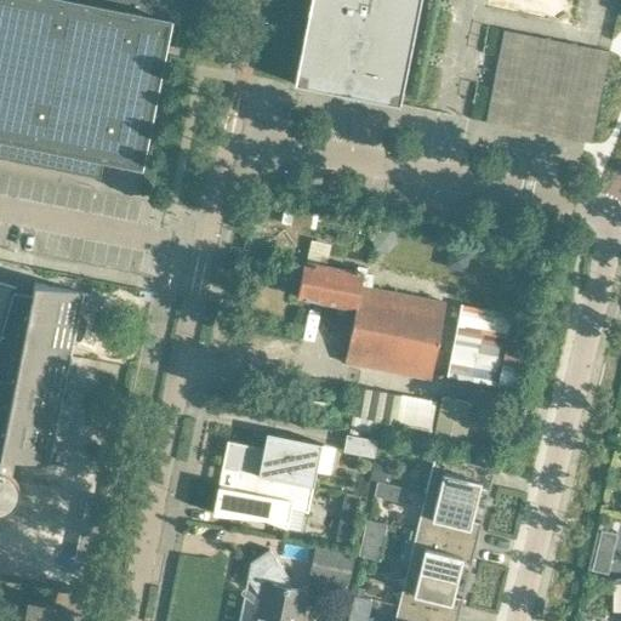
[(0,0),(0,158),(100,178),(104,157),(140,164),(167,23),(177,26),(177,24),(178,21),(181,6),(171,5),(171,0),(0,0)]
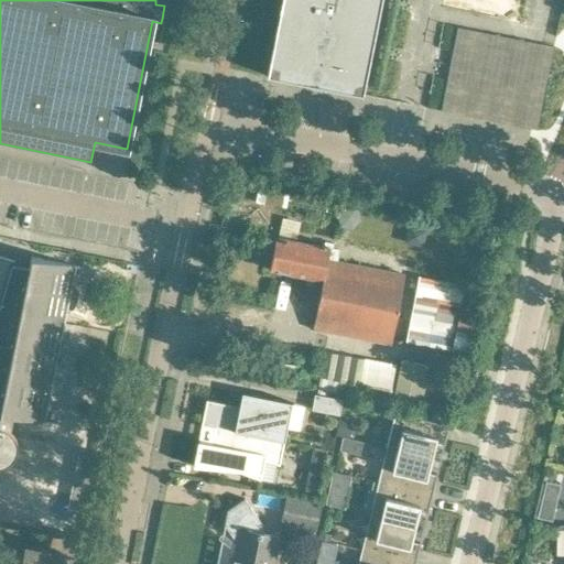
[(282,0),(267,76),(362,95),(381,0),(282,0)]
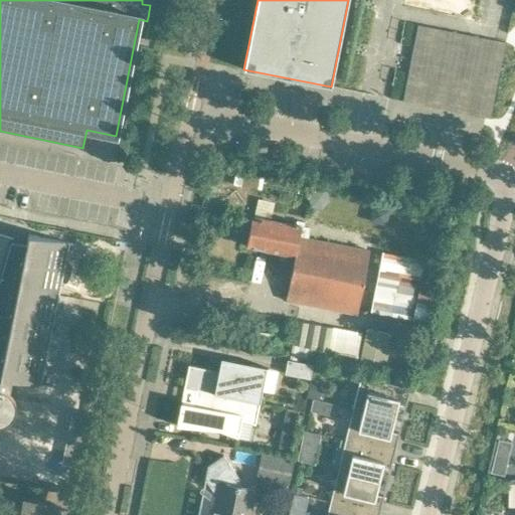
[(250,92),(240,90),(237,101),(248,103),(250,92)]
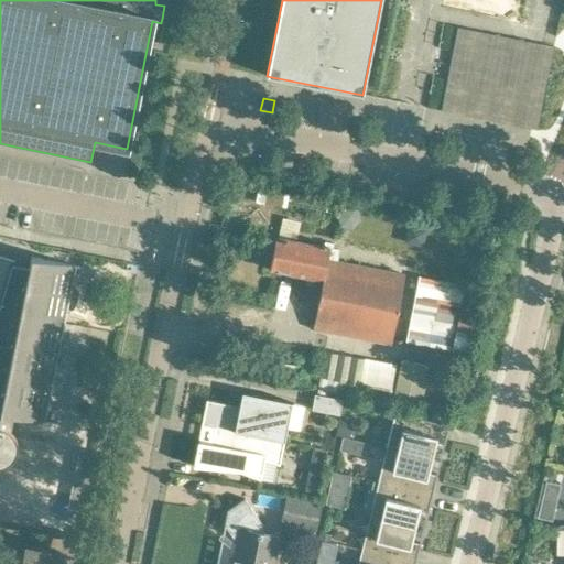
[(235,185),(227,223),(242,226),(251,188),(235,185)]
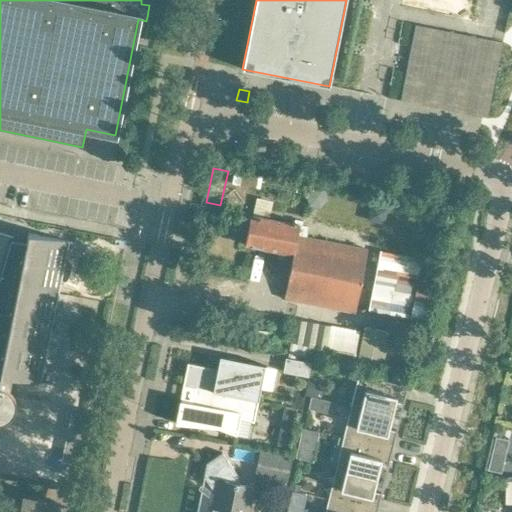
[(234,171),(232,184),(248,187),(250,174),(234,171)]
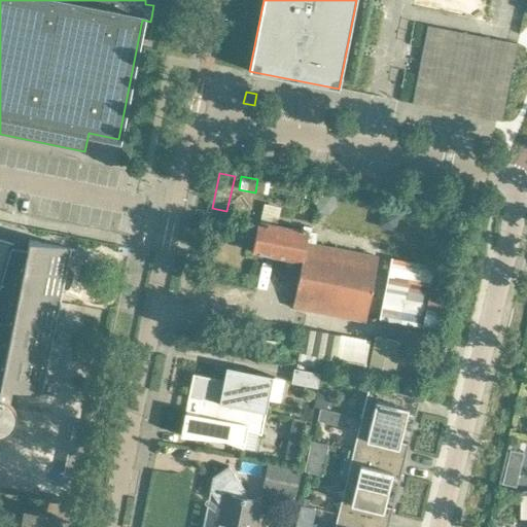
[(257,222),(252,252),(302,262),(292,308),(365,322),(378,257),(378,256),(381,237),(324,225),(320,245),(319,244),(319,245),(315,245),(316,240),(315,239),(316,234),(310,232),(311,227),(304,226),(303,229),(301,227),(301,231),(276,225),(260,222),(257,222)]
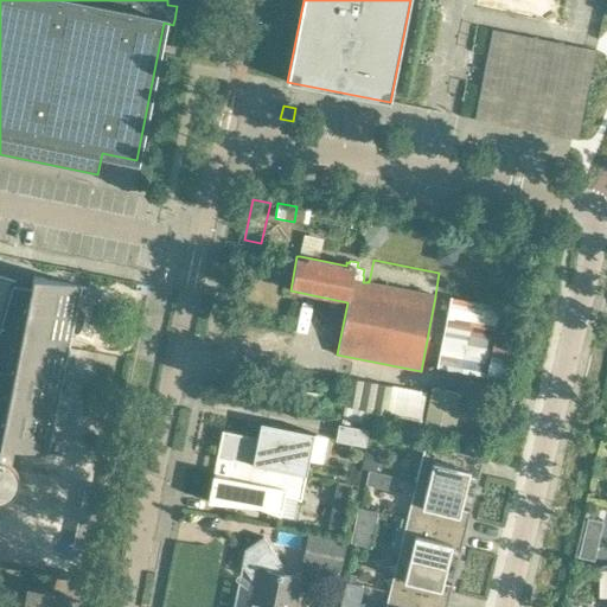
[(0,275),(0,500),(1,500),(4,500),(5,499),(10,498),(11,497),(13,494),(16,492),(16,491),(17,490),(18,487),(18,484),(18,481),(17,479),(17,475),(16,473),(14,471),(13,468),(12,466),(11,464),(13,448),(62,458),(62,457),(49,453),(82,288),(95,291),(95,289),(33,276),(31,288),(14,285),(16,281),(0,275)]
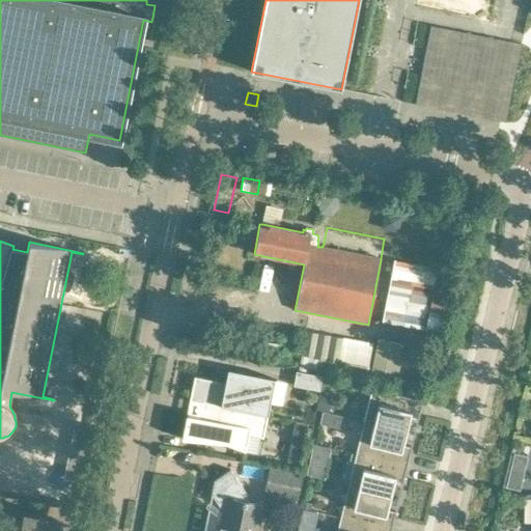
[(393,261),(382,322),(423,329),(421,341),(440,344),(449,299),(451,288),(432,284),(436,269),(393,261)]
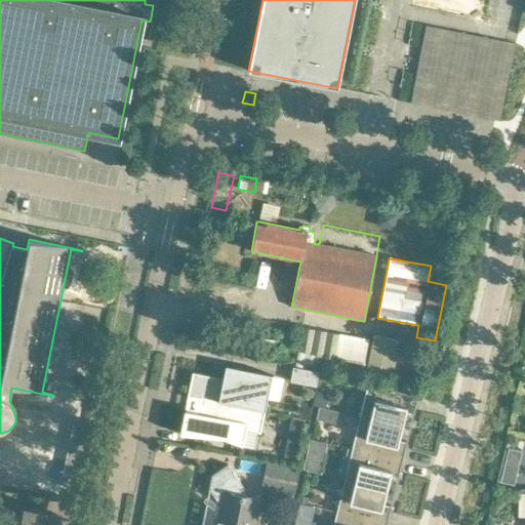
[(301,352),(335,357),(335,354),(365,359),(369,337),(306,327),(301,352)]
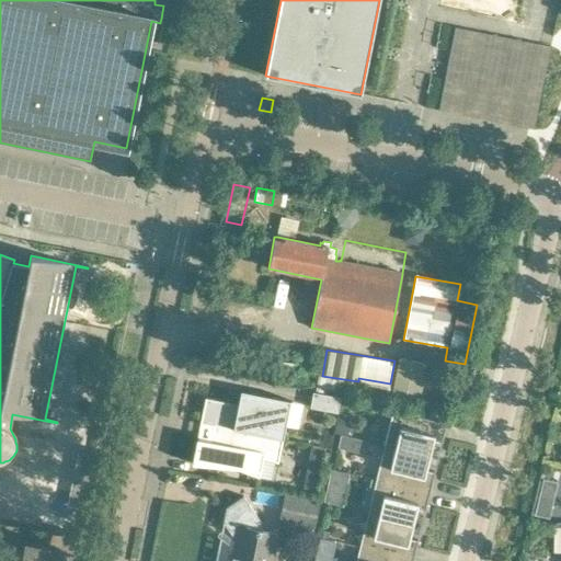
[(393,388),(391,400),(453,412),(458,380),(422,373),(424,364),(399,358),(393,388)]
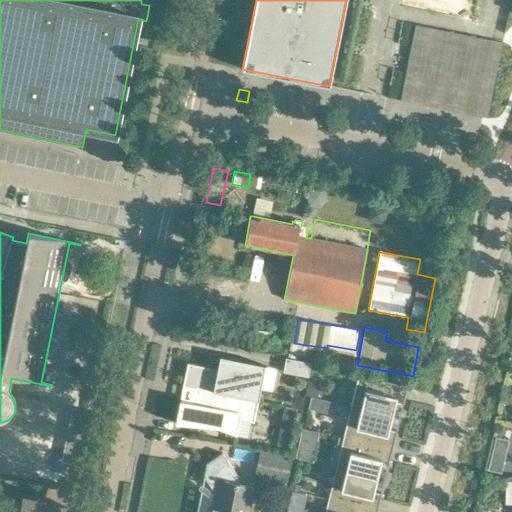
[(258,401),(265,365),(220,356),(217,370),(209,368),(187,363),(183,387),(184,387),(184,386),(195,389),(258,401)]
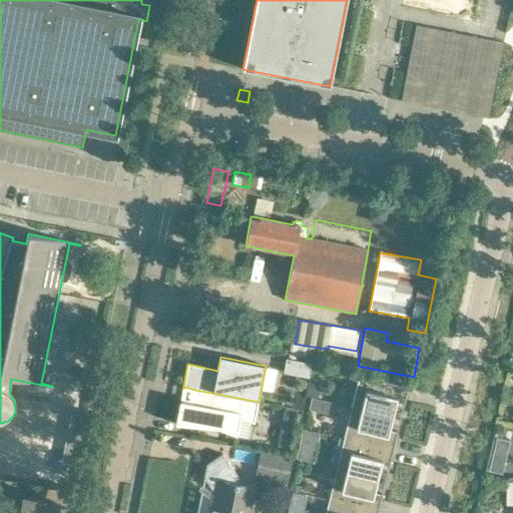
[(287,359),(284,373),(309,378),(312,364),(287,359)]
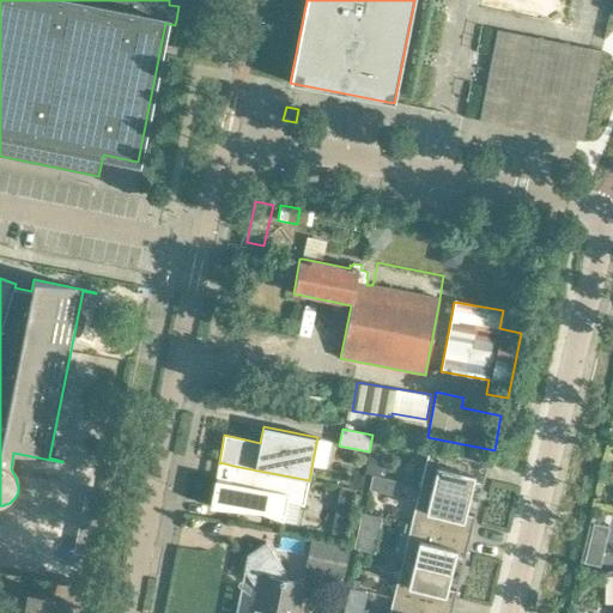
[(418,485),(418,486),(468,498),(472,481),(481,484),(481,485),(483,485),(487,462),(428,448),(428,449),(432,450),(434,463),(423,486),(418,485)]
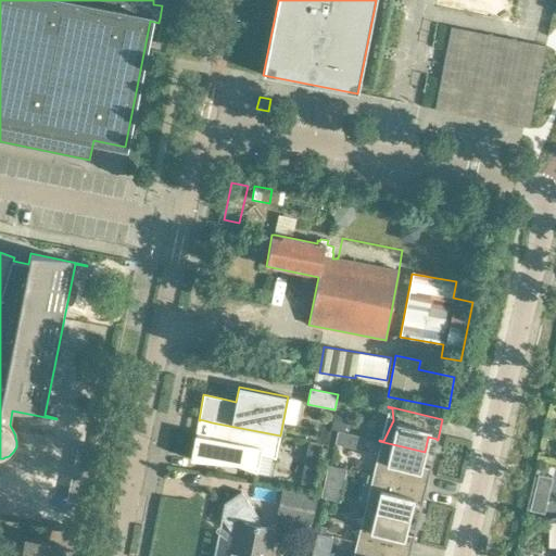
[(336,411),(332,428),(346,431),(351,415),(336,411)]
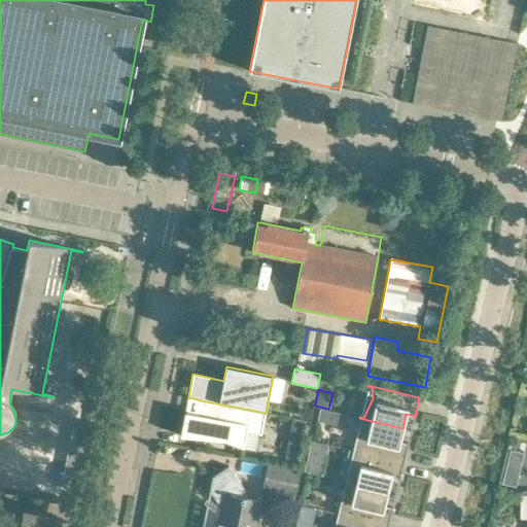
[(266,413),(201,400),(198,415),(185,412),(180,435),(221,441),(243,449),(247,431),(259,433),(258,434),(261,434),(266,413)]
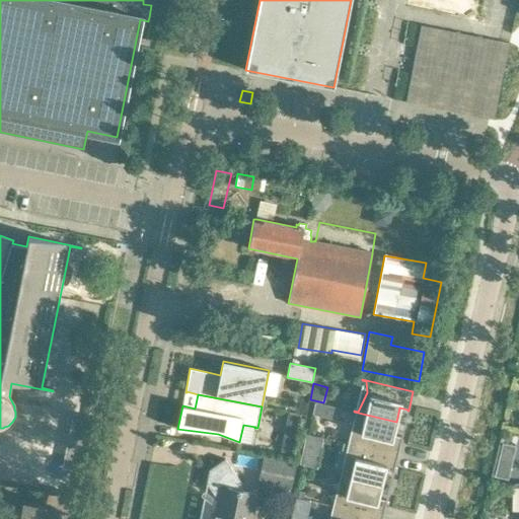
[(315,402),(312,414),(326,417),(328,405),(315,402)]
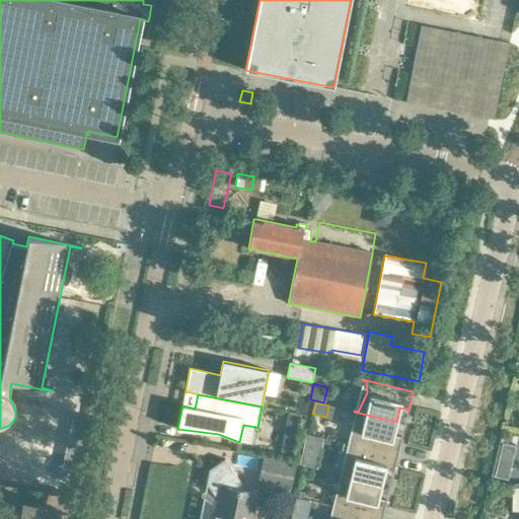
[(393,435),(396,422),(354,412),(358,413),(357,434),(351,443),(347,442),(347,443),(397,455),(402,437),(400,436),(400,437),(393,435)]
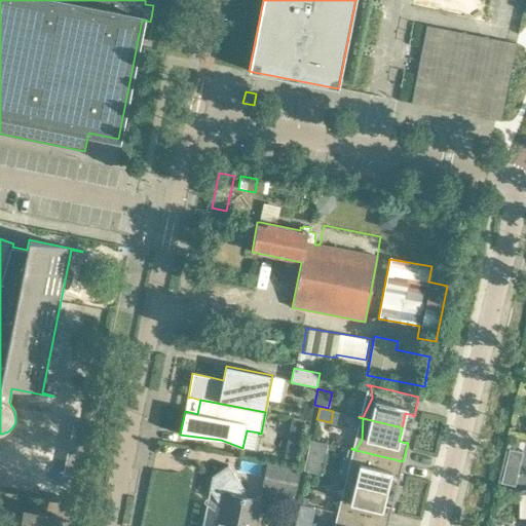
[(91,429),(92,425),(82,423),(76,455),(86,457),(91,429)]
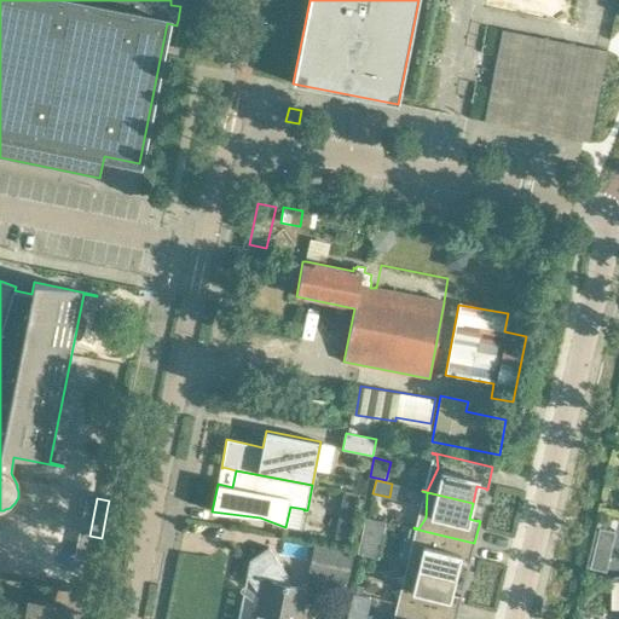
[(342,518),(336,542),(352,545),(357,521),(342,518)]
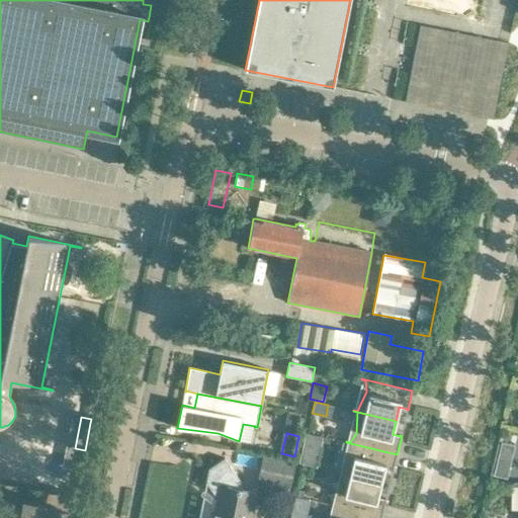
[(338,472),(338,473),(380,484),(383,469),(392,471),(391,472),(393,472),(397,454),(346,442),(345,442),(349,443),(351,455),(342,473),(338,472)]
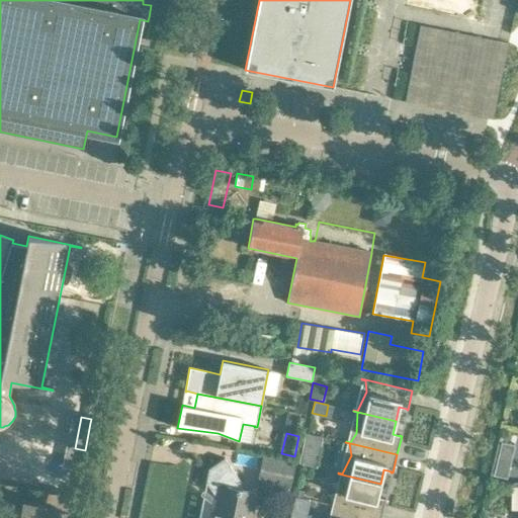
[(220,491),(216,508),(213,517),(251,517),(256,493),(241,491),(242,485),(226,459),(230,456),(229,455),(208,469),(206,482),(212,492),(216,490),(220,491)]
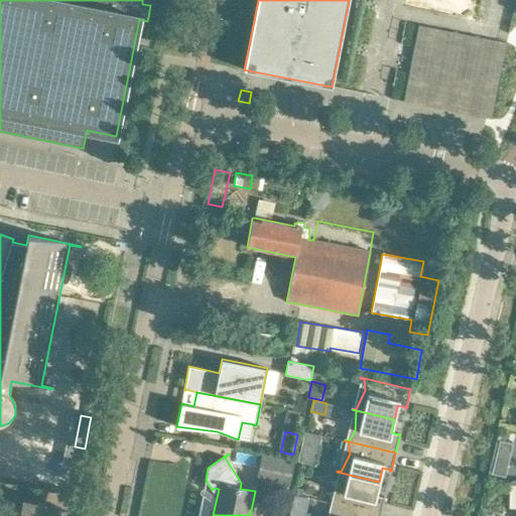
[(257,480),(288,486),(293,462),(262,455),(257,480)]
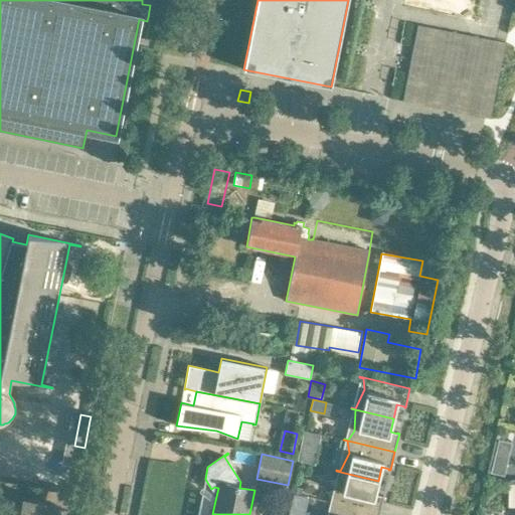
[(493,458),(489,473),(503,477),(506,461),(493,458)]
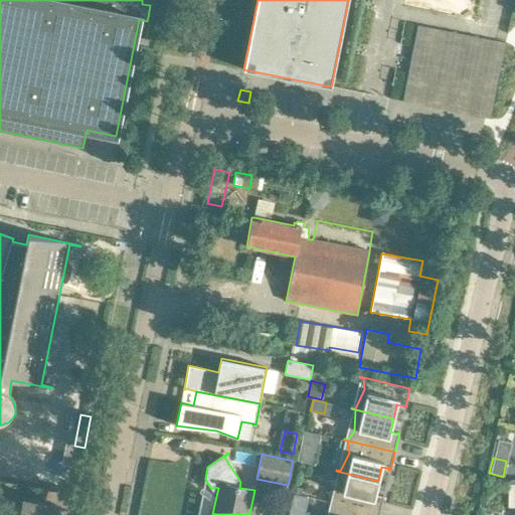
[(375,495),(378,481),(336,471),(340,472),(339,493),(333,502),(329,501),(328,502),(379,514),(383,496),(382,496),(375,495)]
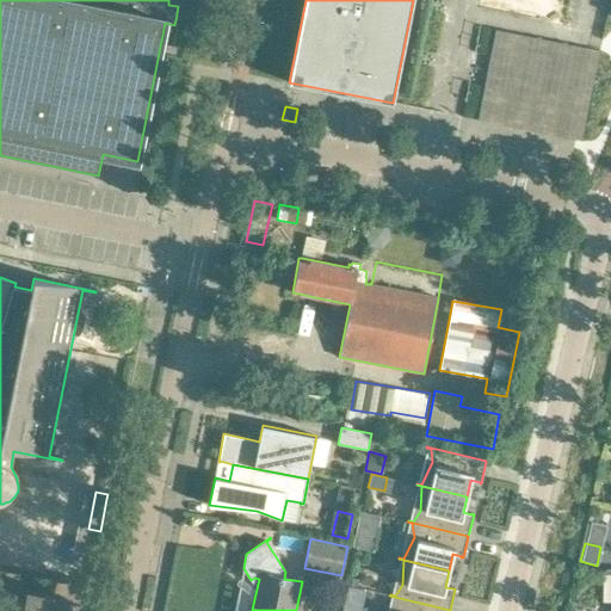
[(350,576),(347,586),(359,588),(362,579),(350,576)]
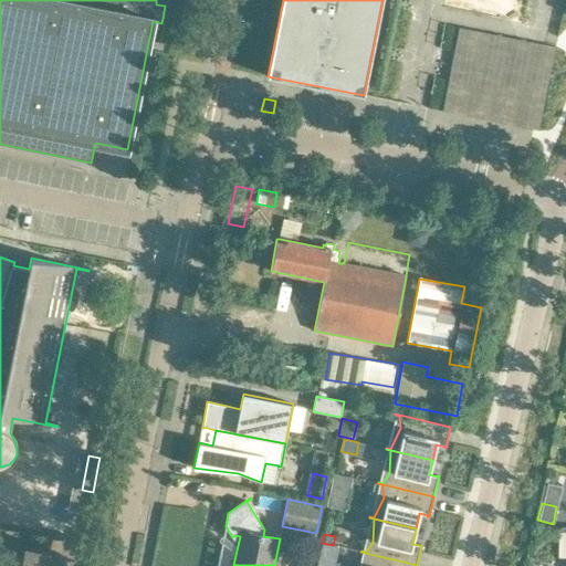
[(24,545),(20,565),(46,565),(51,551),(24,545)]
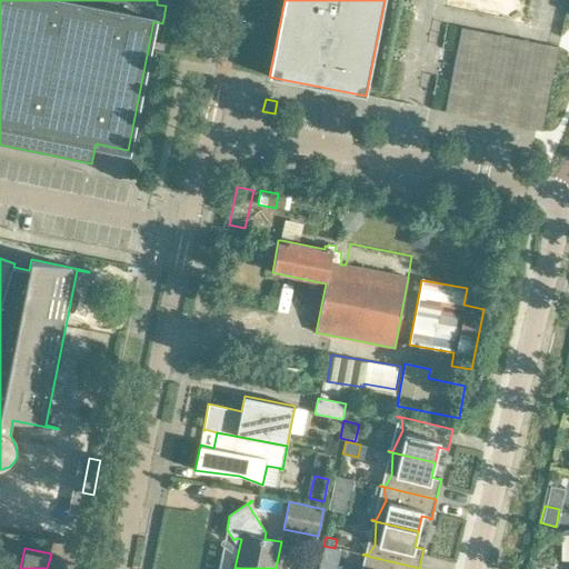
[(418,568),(419,568),(362,555),(367,556),(368,568),(418,568)]
